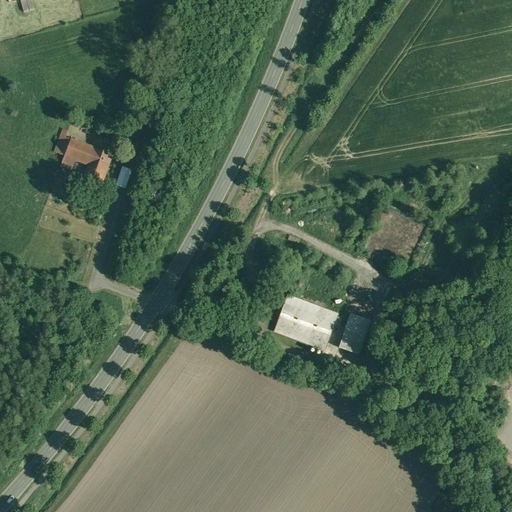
[(32,0),(21,0),(23,11),(35,9),(32,0)]
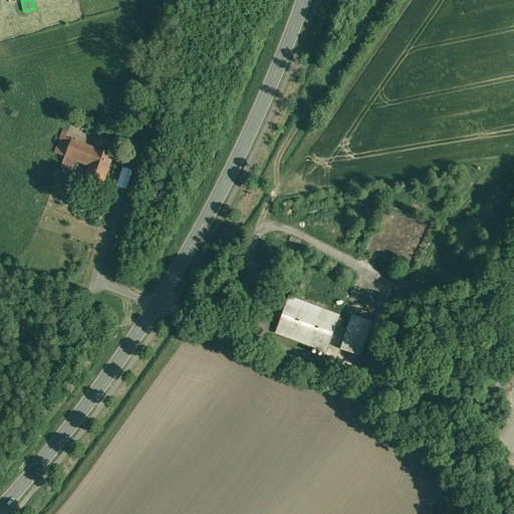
[(94,149),(65,139),(68,132),(62,130),(60,137),(62,138),(56,154),(64,157),(60,167),(71,172),(75,162),(88,166),(94,149)]
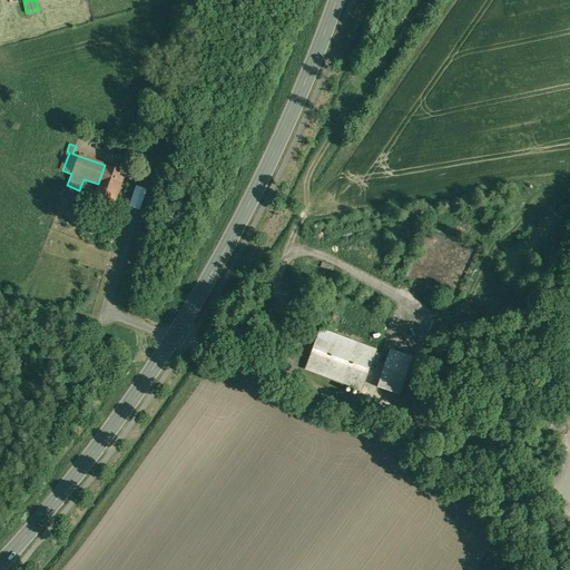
[(124,173),(105,165),(98,184),(91,203),(110,209),(124,173)]
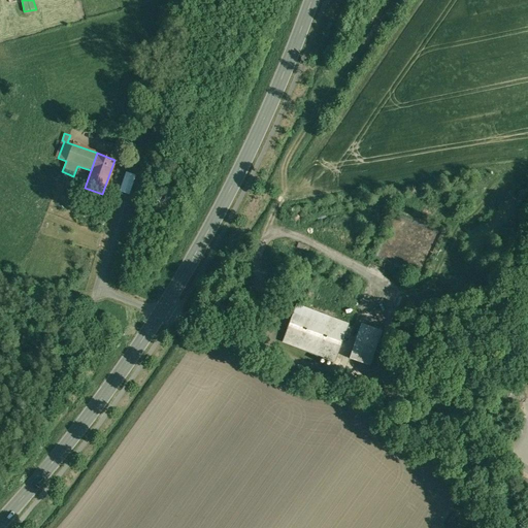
[(349,325),(296,304),(282,341),(340,363),(342,356),(337,354),(349,325)]
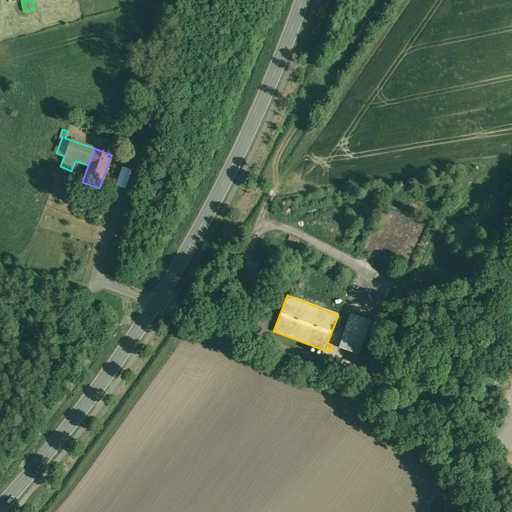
[(368,327),(348,320),(338,348),(356,354),(368,327)]
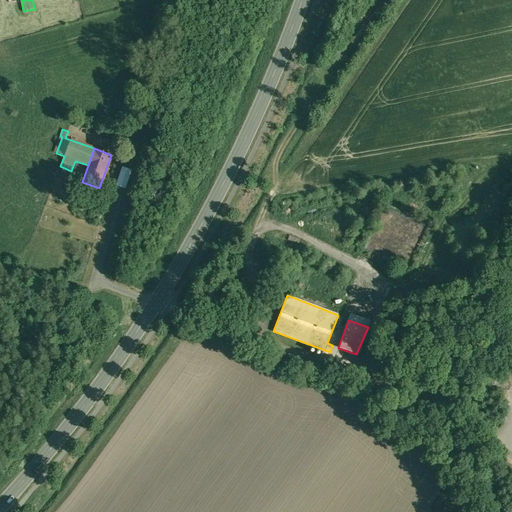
[(376,349),(363,343),(355,360),(368,365),(376,349)]
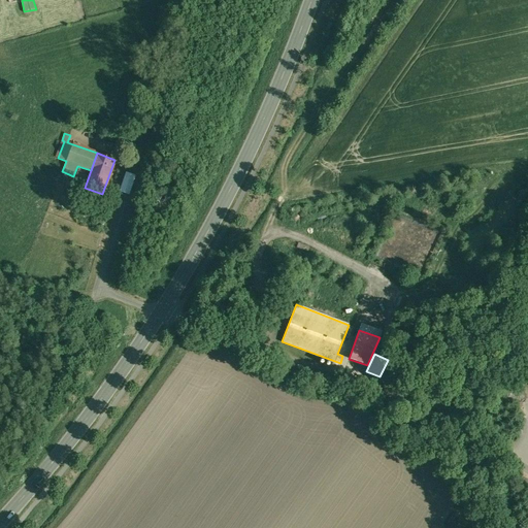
All buildings are outlined.
